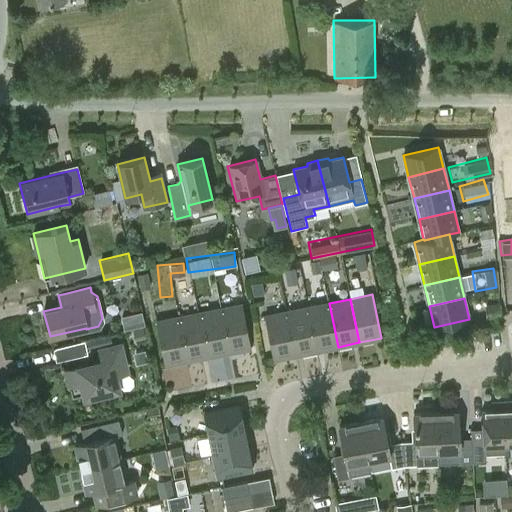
[(329,303),(308,307),(316,351),(338,347),(329,303)]
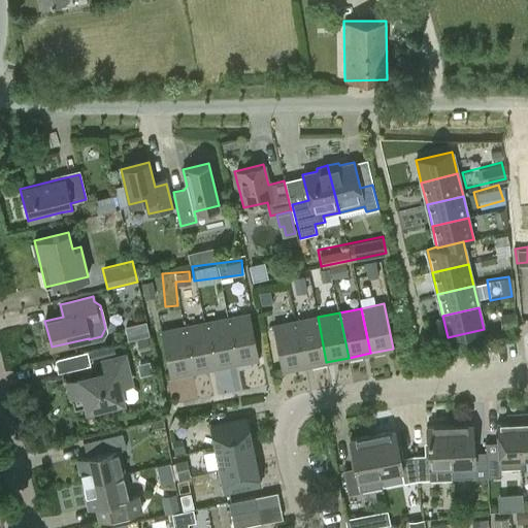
[(250,314),(228,318),(237,363),(259,359),(250,314)]
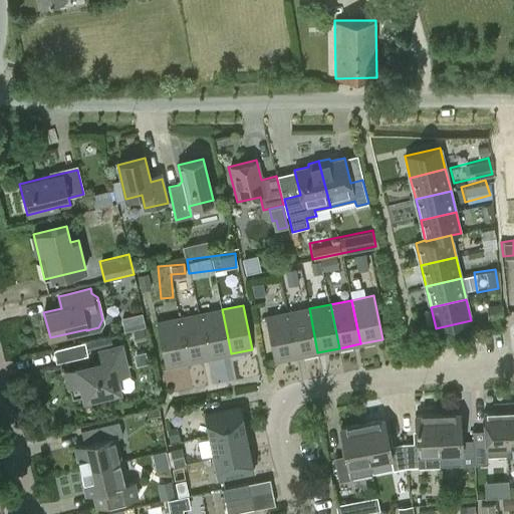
[(309,308),(287,312),(296,356),(317,352),(309,308)]
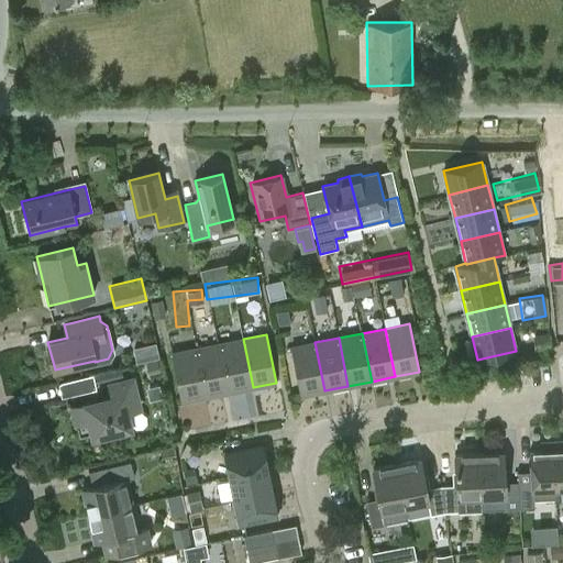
[(243,339),(219,344),(229,392),(253,387),(243,339)]
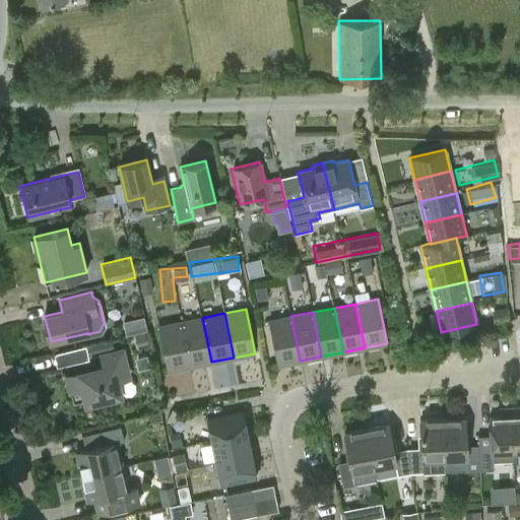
[(300,361),(290,316),(269,321),(278,365),(300,361)]
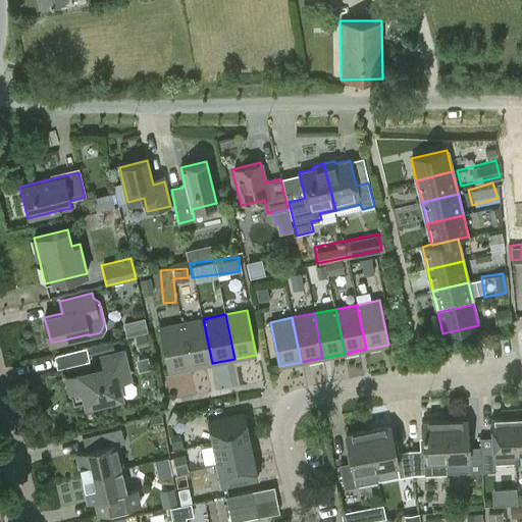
[(203,319),(181,323),(191,368),(212,363),(203,319)]
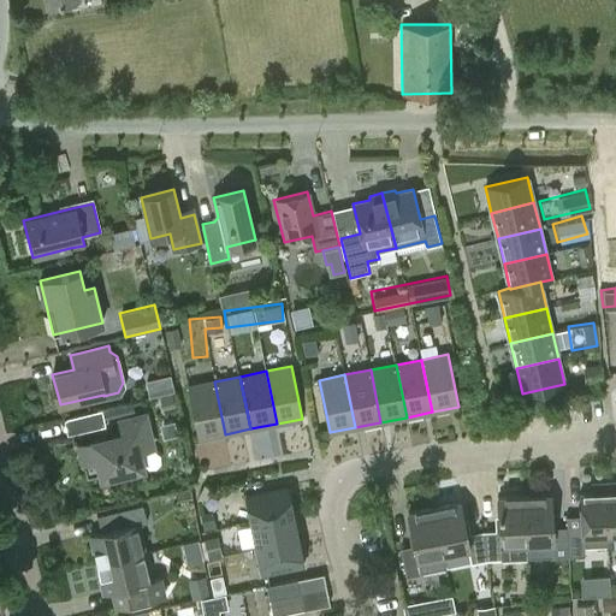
[(225,434),(214,381),(188,386),(199,439),(225,434)]
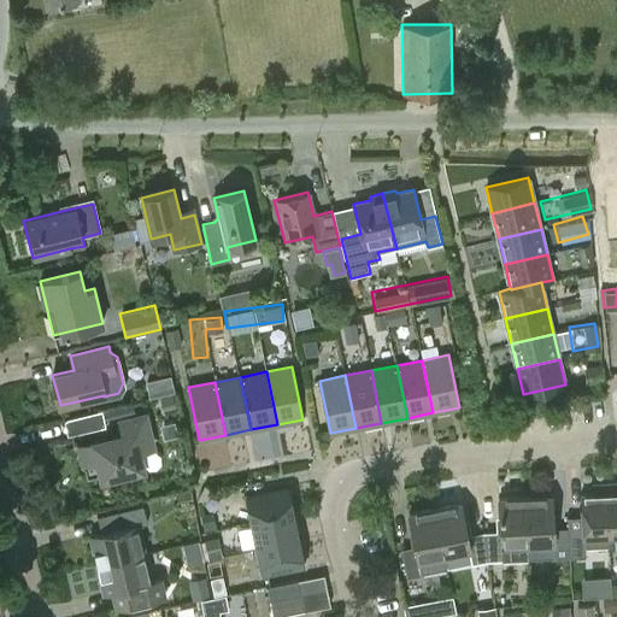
[(84,417),(88,432),(105,428),(101,413),(84,417)]
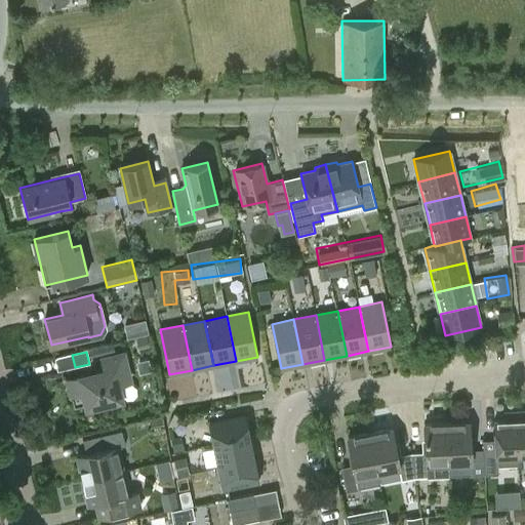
[(118,385),(130,381),(124,353),(102,358),(105,370),(68,379),(74,406),(86,403),(87,407),(122,399),(118,385)]
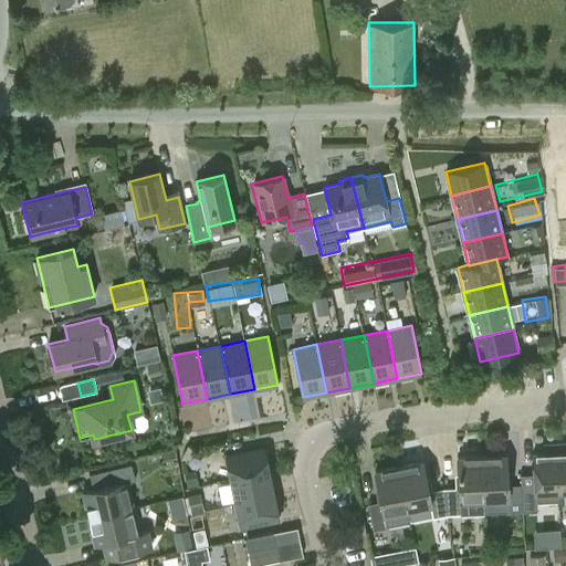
[(565,451),(564,450),(564,446),(555,447),(558,503),(565,502),(565,451)]
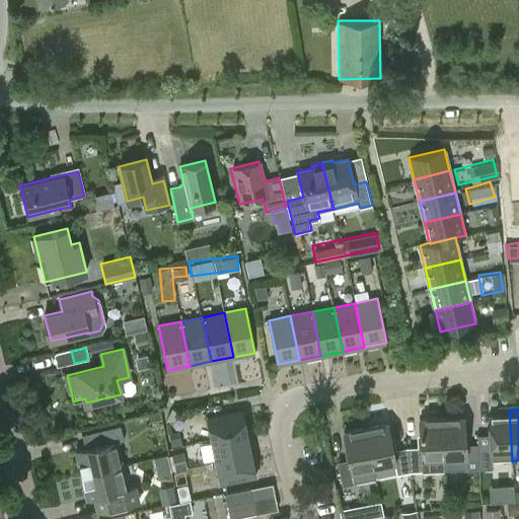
[(477,444),(478,468),(492,467),(492,463),(512,462),(512,461),(509,410),(502,410),(502,414),(500,417),(489,417),(490,436),(476,437),(477,444)]
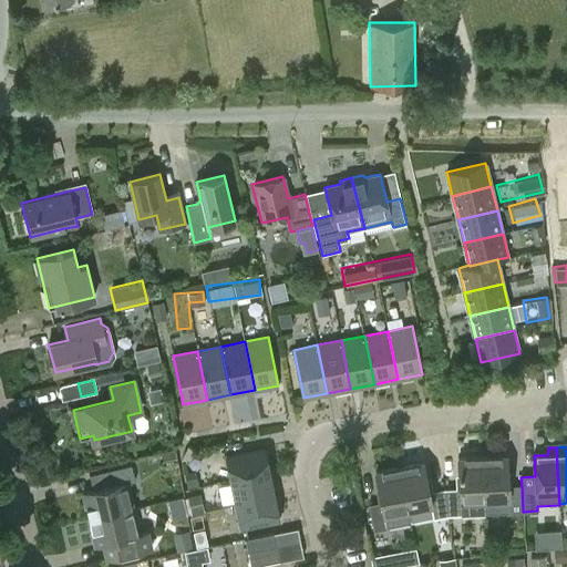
[(232,481),(270,472),(266,449),(226,456),(232,481)]
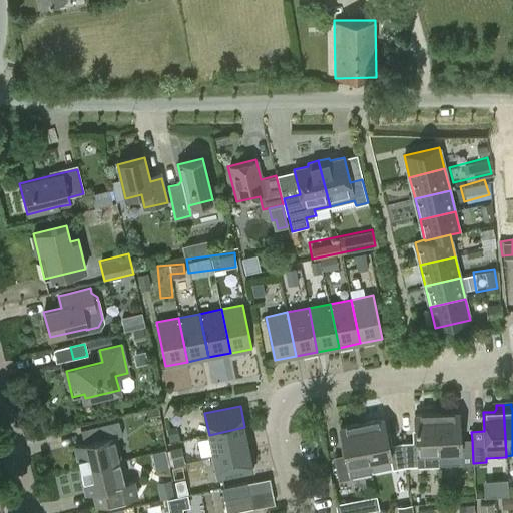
[(460,464),(473,463),(472,439),(460,440),(459,412),(437,413),(439,452),(459,451),(460,464)]
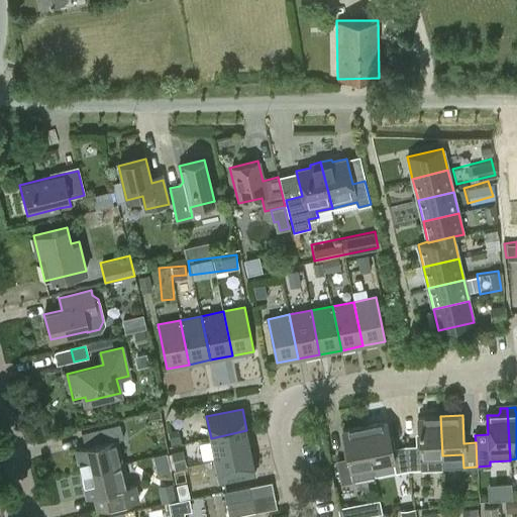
[(442,455),(440,416),(418,417),(419,445),(405,446),(408,471),(421,470),(421,469),(442,468),(442,455)]
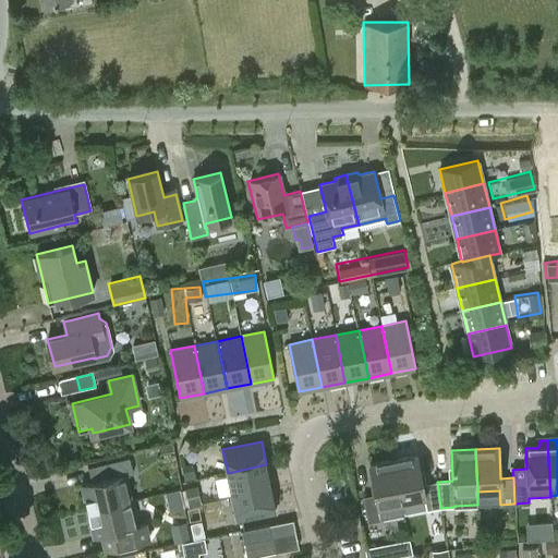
[(417,455),(393,459),(402,501),(424,497),(427,510),(440,508),(437,482),(423,484),(417,455)]
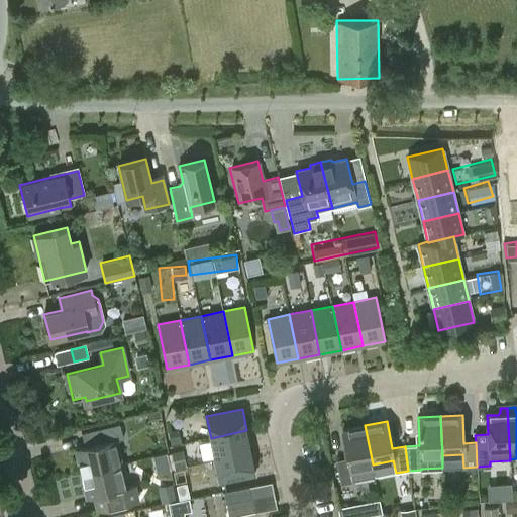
[(91,445),(76,448),(82,473),(122,463),(116,440),(123,438),(120,423),(88,431),(91,445)]
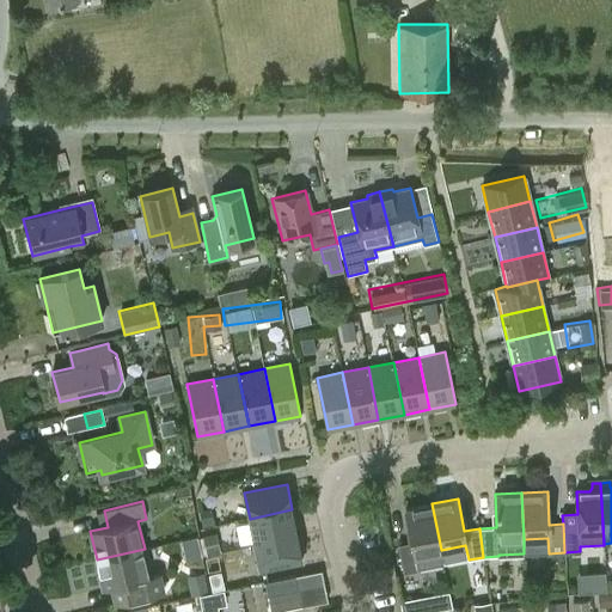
[(444,564),(441,550),(432,503),(405,509),(412,542),(398,545),(404,573),(444,564)]
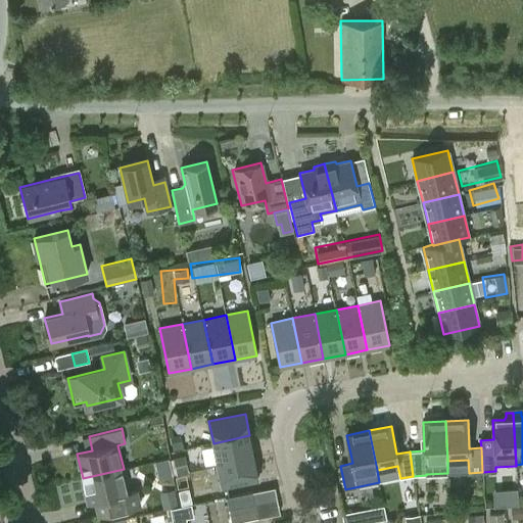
[(214,443),(218,465),(253,458),(249,435),(214,443)]
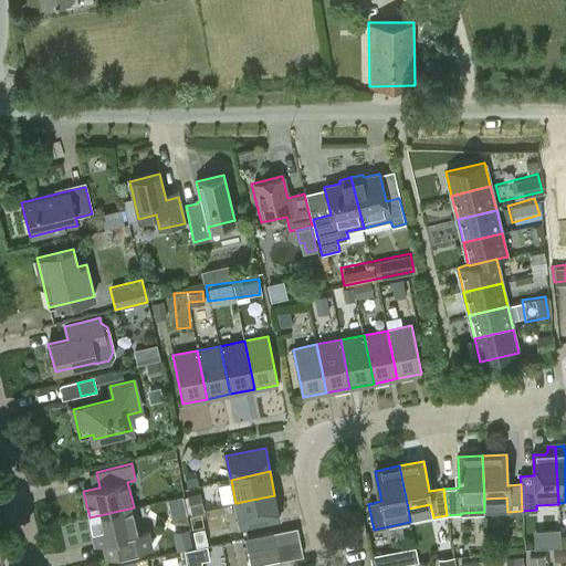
[(280,520),(274,495),(236,503),(240,527),(280,520)]
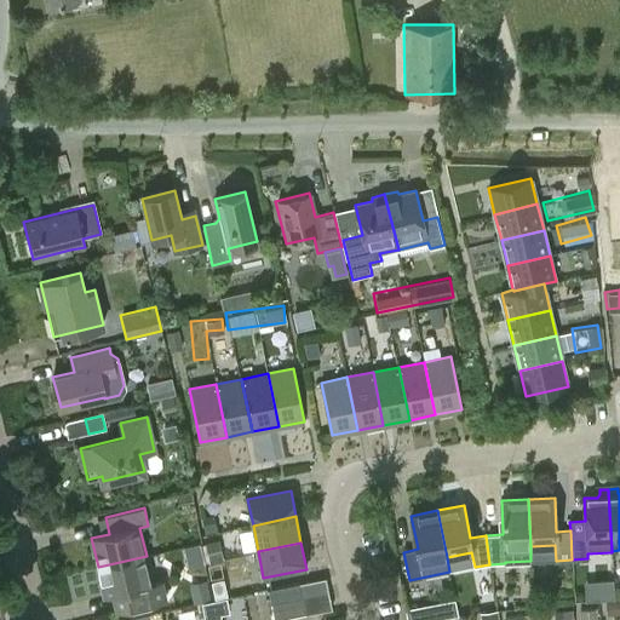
[(147,556),(98,567),(105,596),(113,595),(116,610),(127,608),(166,600),(161,581),(153,584),(147,556)]
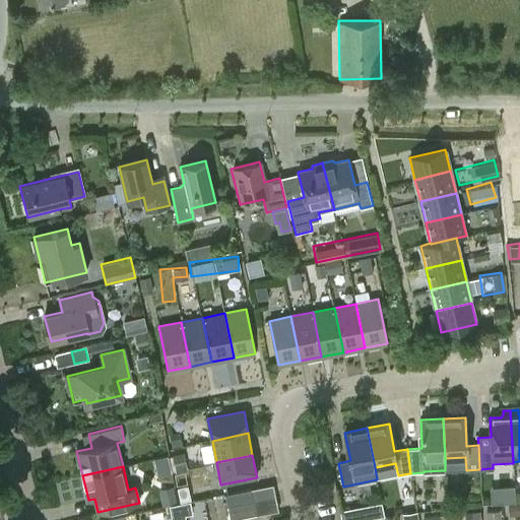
[(180,502),(191,500),(188,484),(177,486),(180,502)]
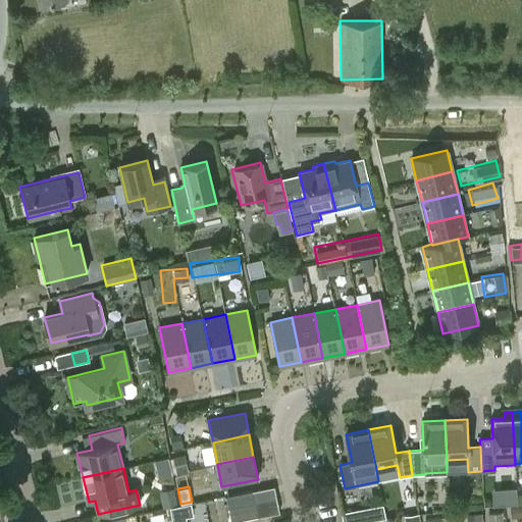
[(489,487),(490,504),(515,503),(514,486),(489,487)]
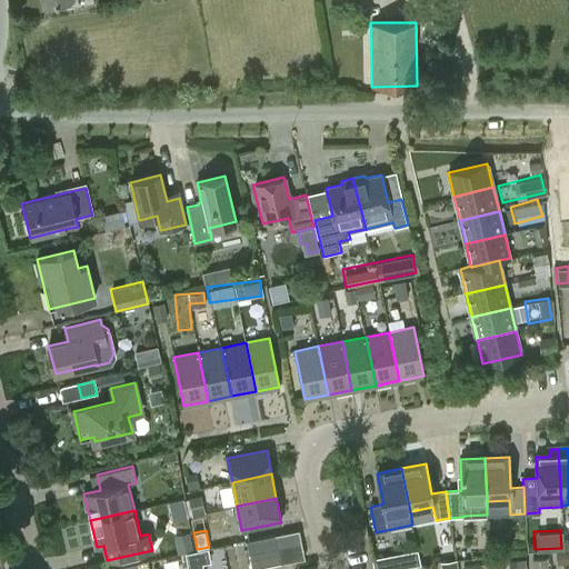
[(246,540),(249,555),(277,549),(275,536),(246,540)]
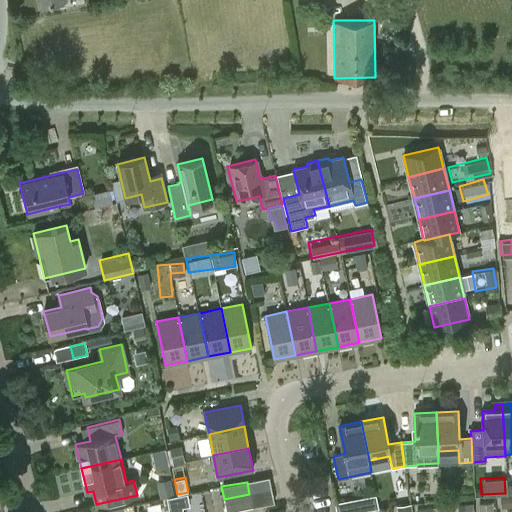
[(249,494),(224,499),(226,511),(252,507),(249,494)]
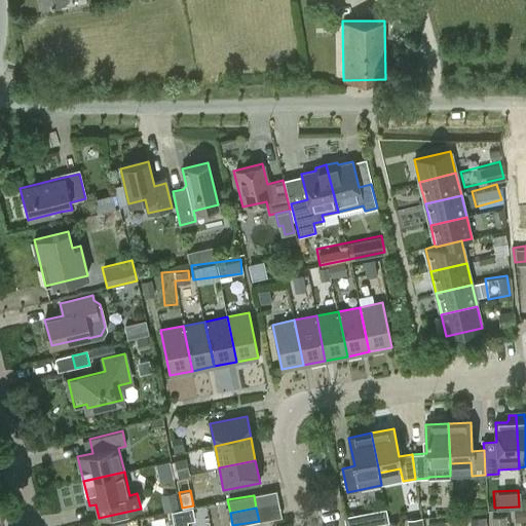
[(525,520),(525,509),(514,511),(515,522),(525,520)]
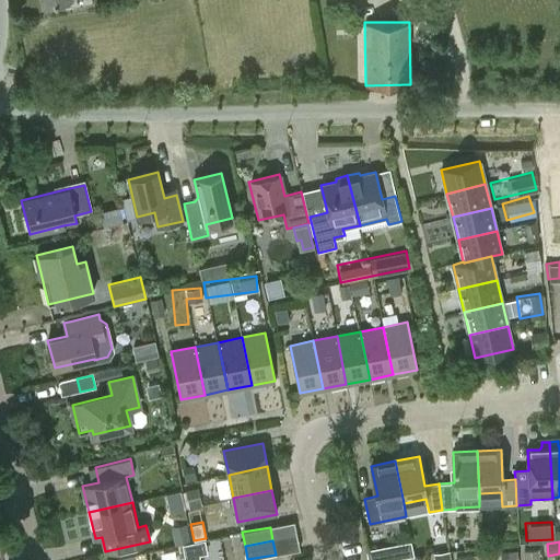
[(434,551),(434,559),(454,559),(454,550),(434,551)]
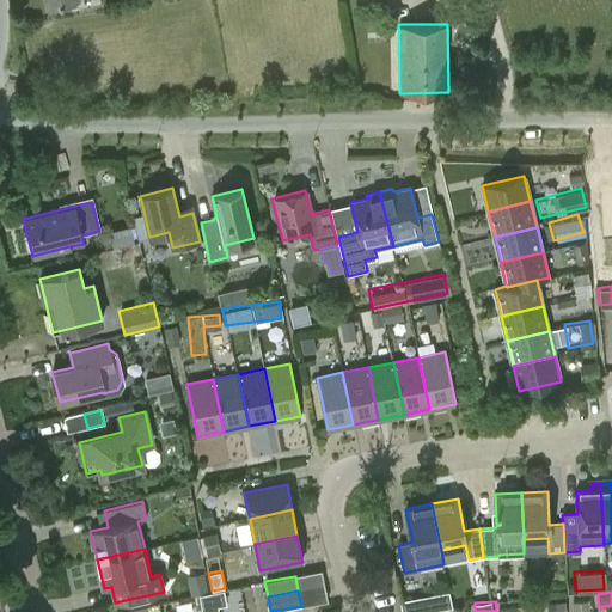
[(546,611),(565,611),(565,601),(548,603),(546,611)]
